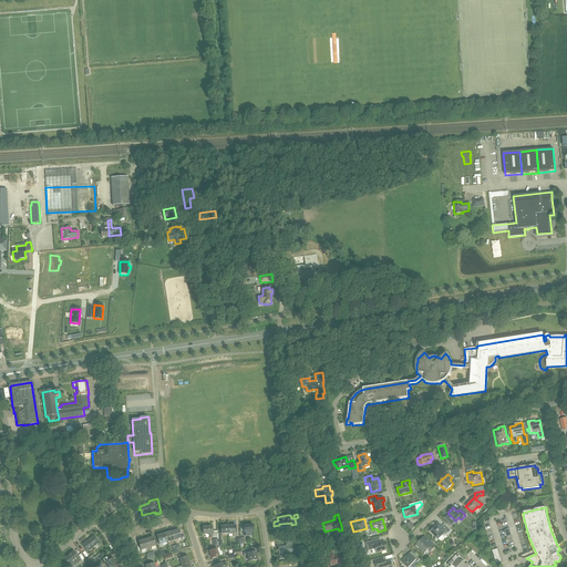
[(411,532),(415,527),(410,522),(405,526),(411,532)]
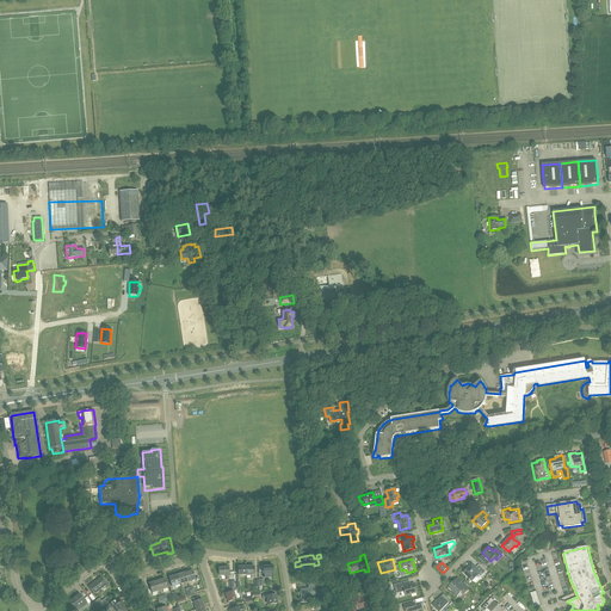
[(479,565),(476,568),(471,563),(463,572),(471,580),(477,574),(480,576),(486,572),(479,565)]
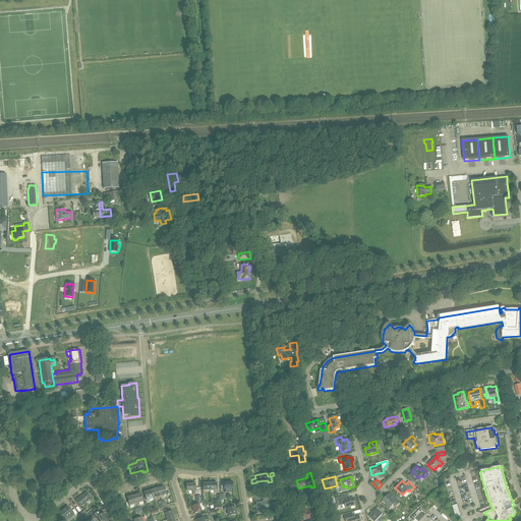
[(224,488),(225,488),(225,493),(232,493),(232,488),(233,488),(232,482),(224,482),(224,488)]
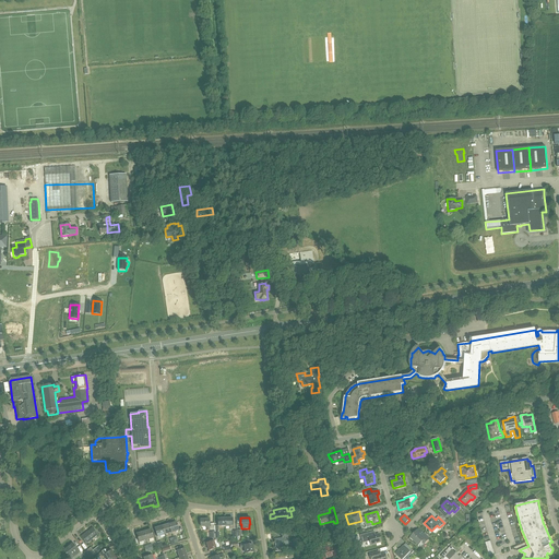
[(201,526),(205,526),(205,531),(210,531),(209,526),(210,526),(209,519),(200,520),(201,526)]
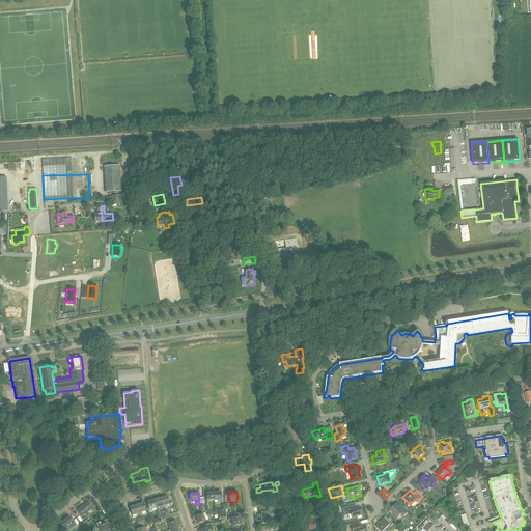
[(142,502),(141,496),(123,498),(123,504),(142,502)]
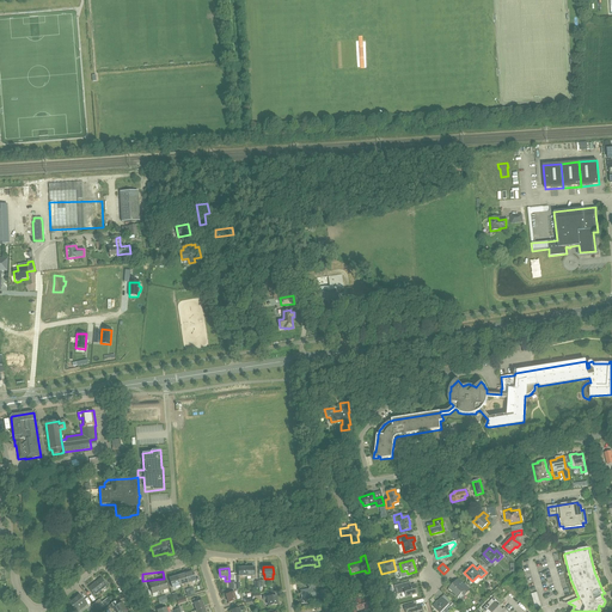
[(193,571),(185,574),(188,583),(195,581),(193,571)]
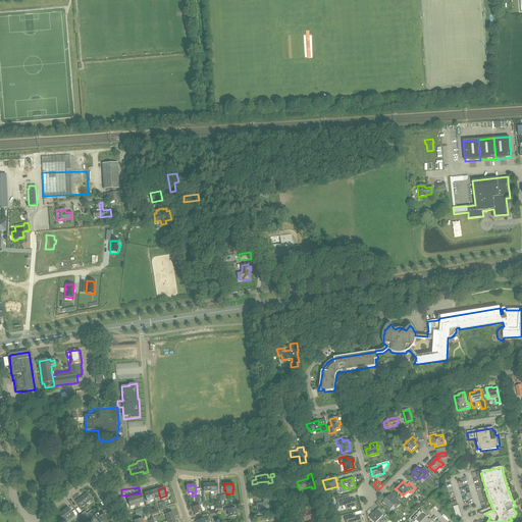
[(158,489),(151,491),(154,500),(160,498),(158,489)]
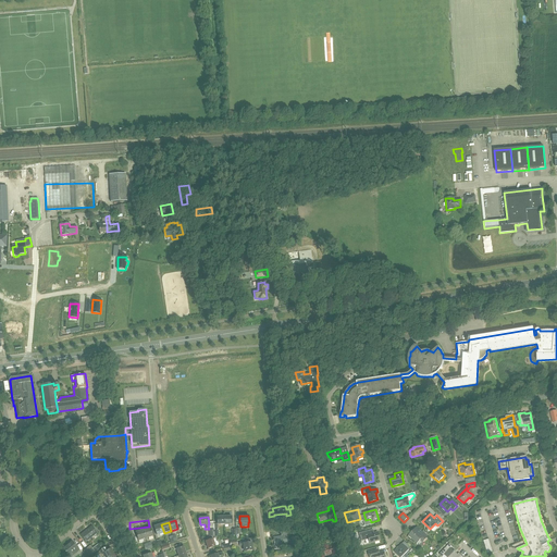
[(157,535),(164,533),(161,524),(155,527),(157,535)]
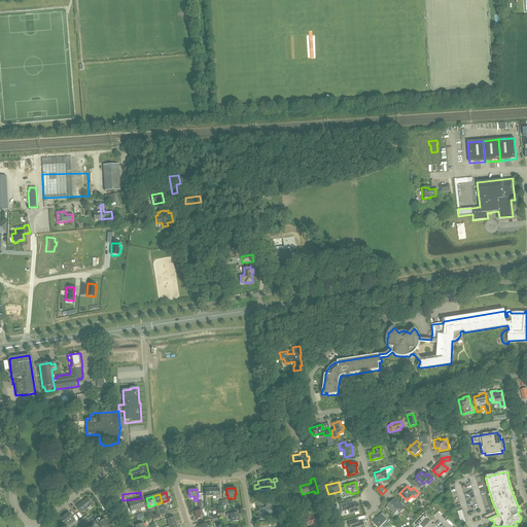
[(92,504),(86,498),(76,506),(81,513),(92,504)]
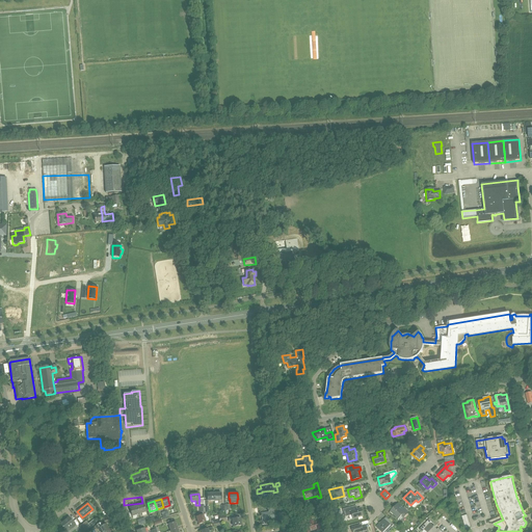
[(408,513),(403,507),(398,503),(391,511),(398,520),(402,515),(404,517),(408,513)]
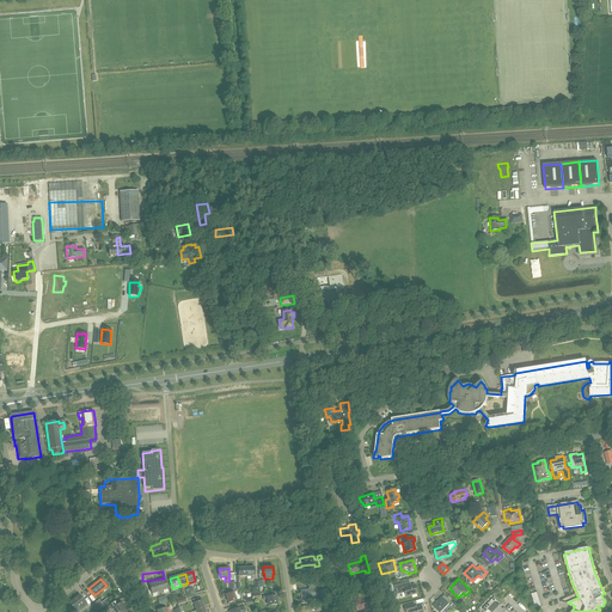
[(165,580),(157,582),(160,592),(167,589),(165,580)]
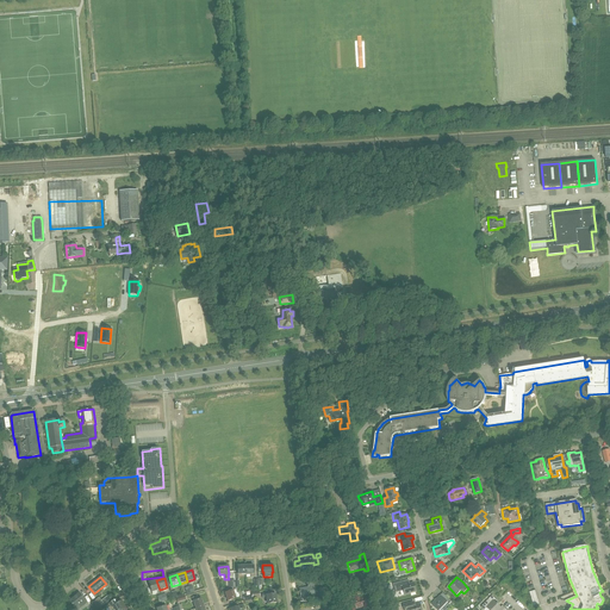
[(151,592),(160,590),(156,580),(149,583),(151,592)]
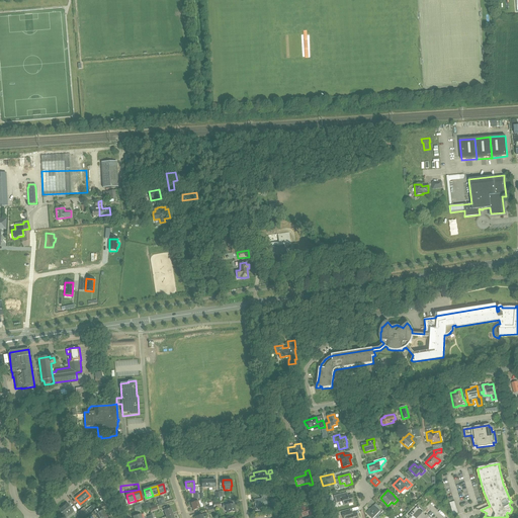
[(255,507),(254,507),(255,511),(259,511),(258,506),(268,505),(266,494),(260,495),(261,499),(254,500),(255,507)]
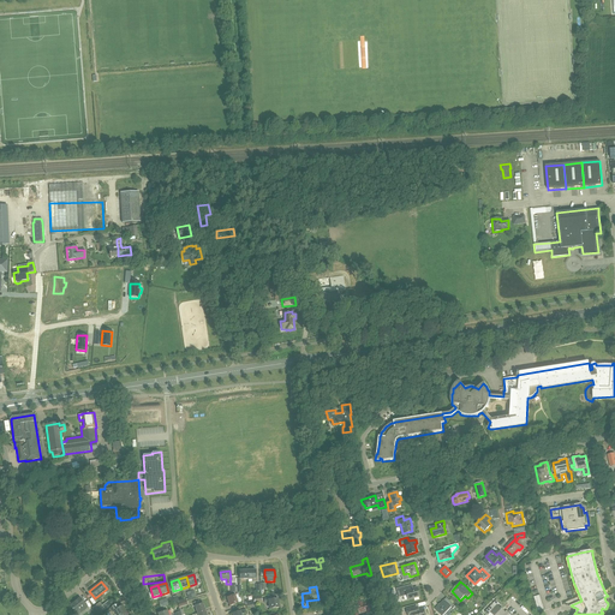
[(405,591),(404,586),(395,589),(398,597),(406,595),(407,599),(419,597),(417,587),(405,591)]
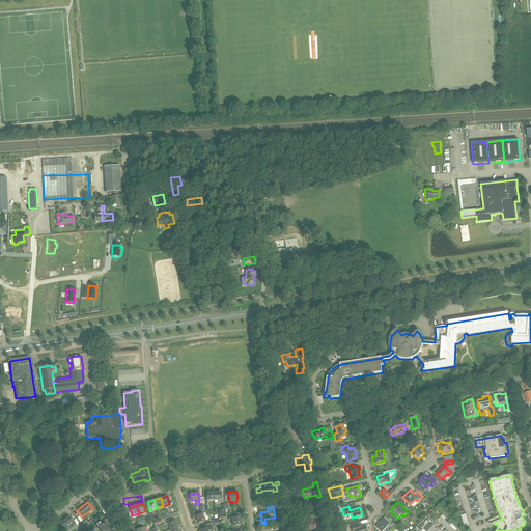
[(285,511),(277,513),(278,522),(286,521),(285,511)]
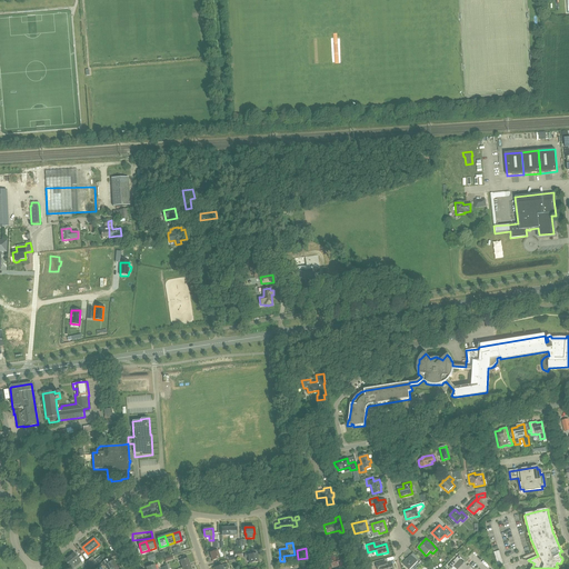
[(218,550),(210,552),(212,560),(223,557),(222,552),(221,553),(220,550),(218,550)]
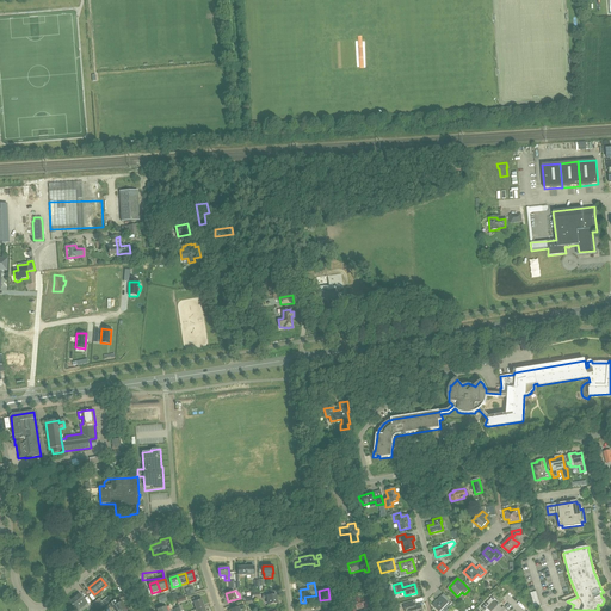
[(535,606),(537,606),(541,605),(536,591),(530,593),(535,606)]
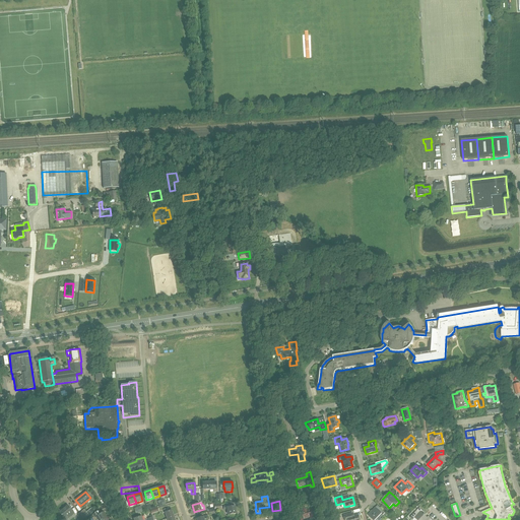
[(372,519),(375,519),(382,514),(383,515),(385,513),(378,505),(368,515),(372,519)]
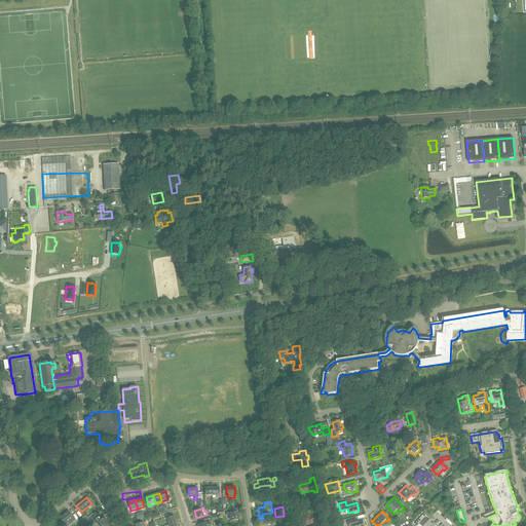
[(59,520),(61,523),(60,524),(61,525),(67,525),(68,525),(74,520),(72,517),(72,516),(70,513),(69,513),(68,512),(59,520)]
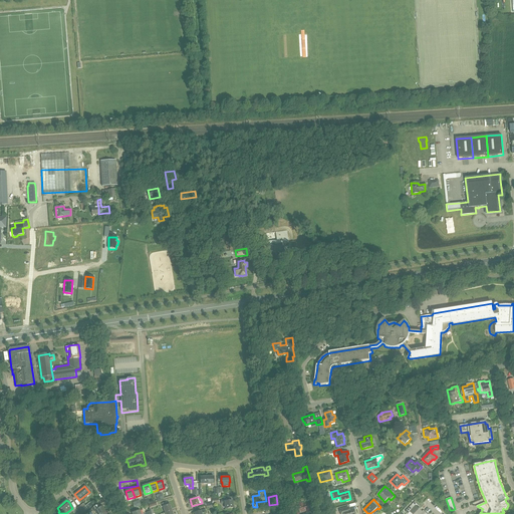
[(221,504),(224,503),(225,509),(233,508),(232,500),(224,501),(224,500),(220,501),(221,504)]
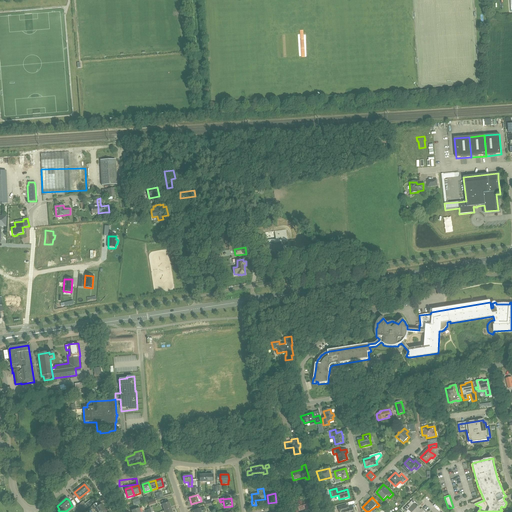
[(312,511),(314,508),(313,503),(311,498),(305,500),(305,501),(301,502),(301,501),(297,503),(293,505),(295,511),(299,511),(308,509),(308,510),(311,511),(312,511)]
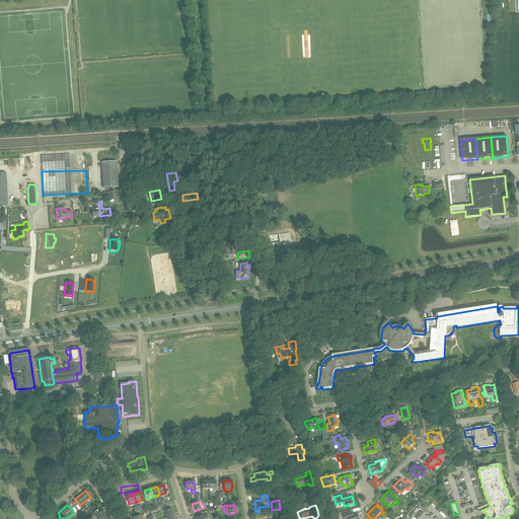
[(163,509),(166,518),(173,515),(171,509),(169,510),(168,507),(163,509)]
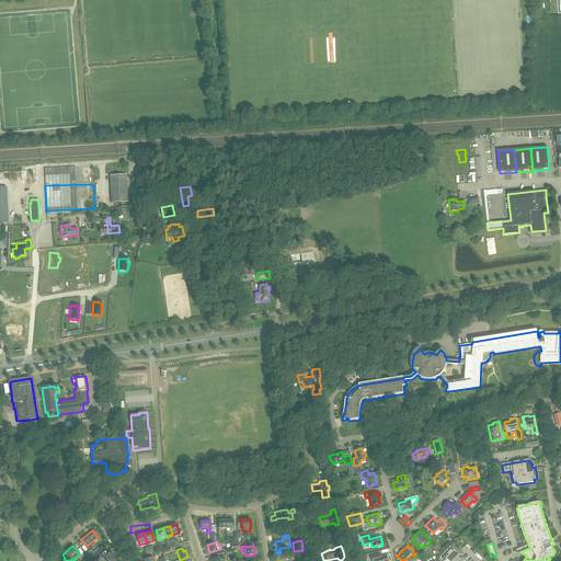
[(447,559),(449,560),(453,560),(458,556),(456,553),(457,551),(453,548),(442,558),(445,560),(447,559)]
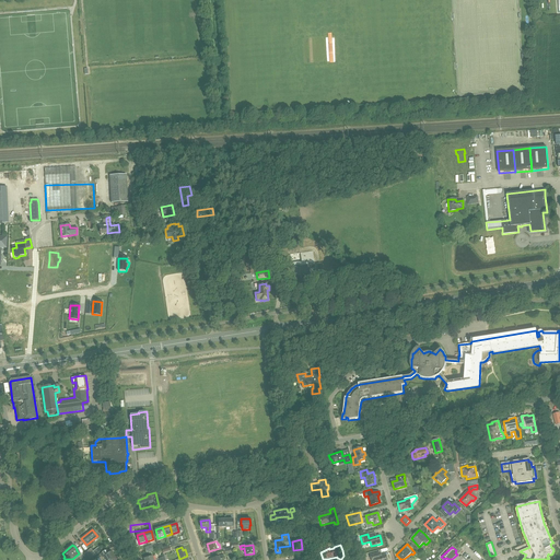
[(91,549),(85,552),(90,559),(95,555),(91,549)]
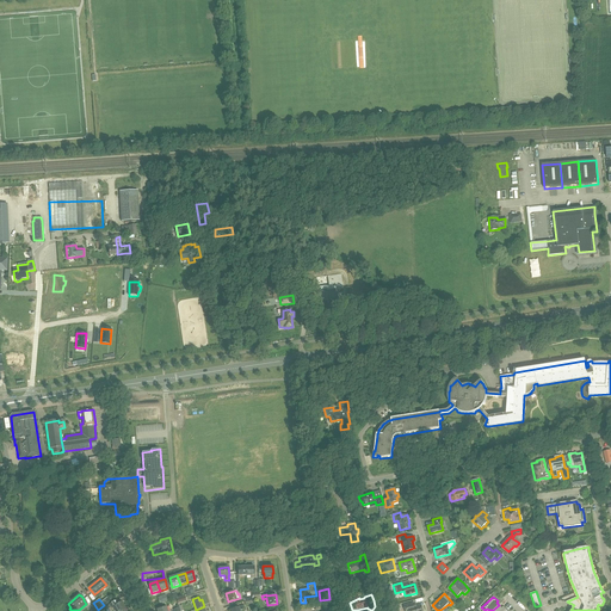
[(110,604),(112,608),(113,606),(116,610),(122,610),(125,609),(121,602),(118,604),(116,600),(110,604)]
